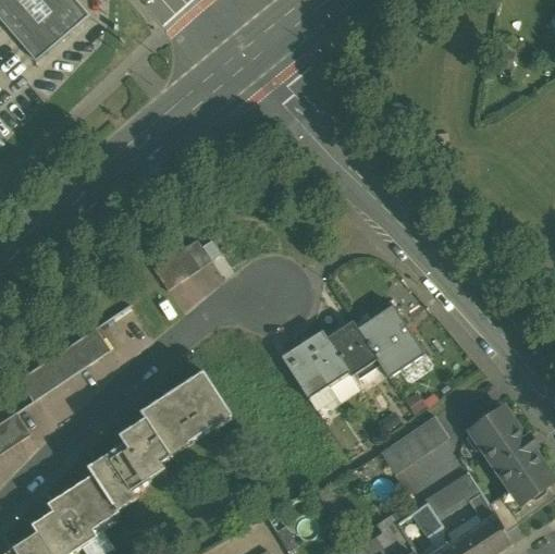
[(86,14),(74,0),(0,0),(0,20),(33,59),(86,14)]
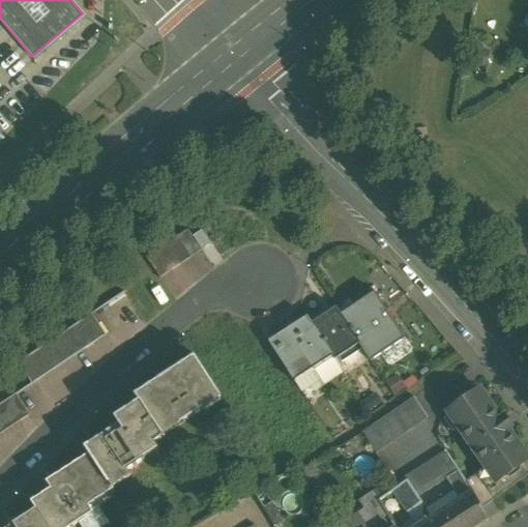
[(200,247),(191,234),(185,227),(175,233),(188,254),(200,247)]
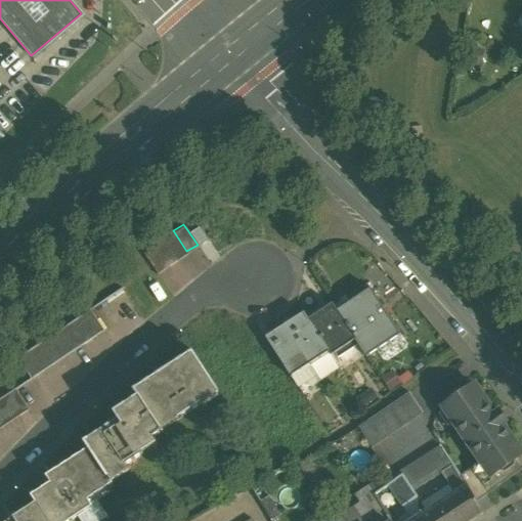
[(188,231),(198,245),(206,239),(198,225),(188,231)]
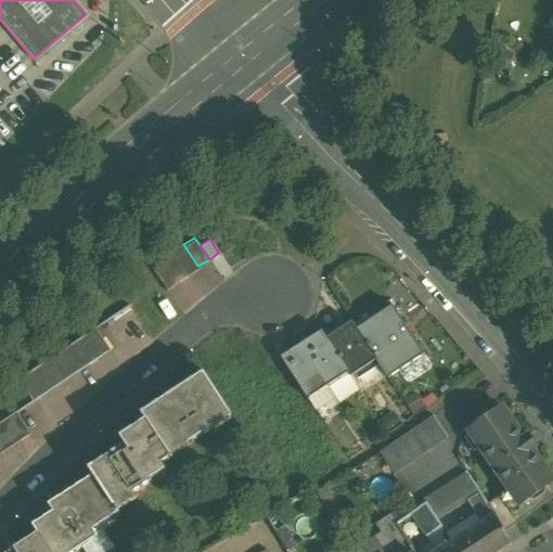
[(197,266),(183,244),(172,252),(188,273),(197,266)]
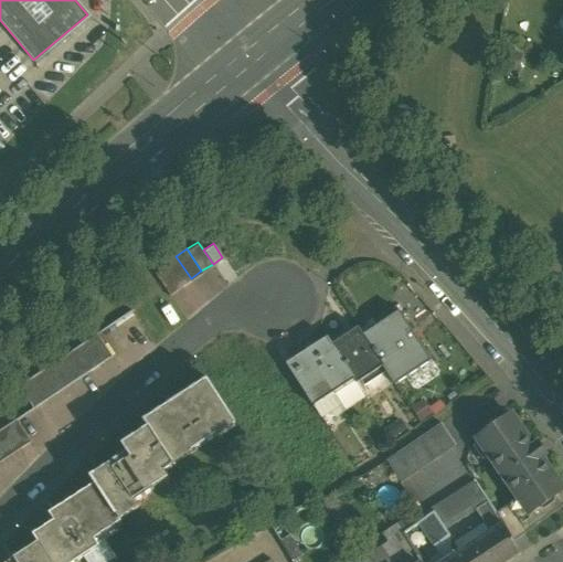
[(191,278),(176,256),(165,264),(180,286),(191,278)]
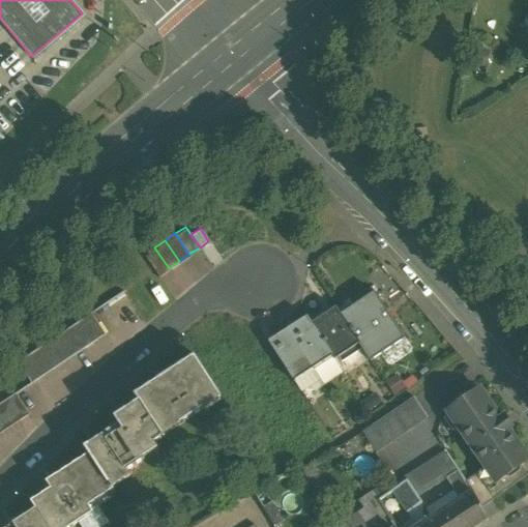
[(154,247),(144,255),(158,274),(169,268),(154,247)]
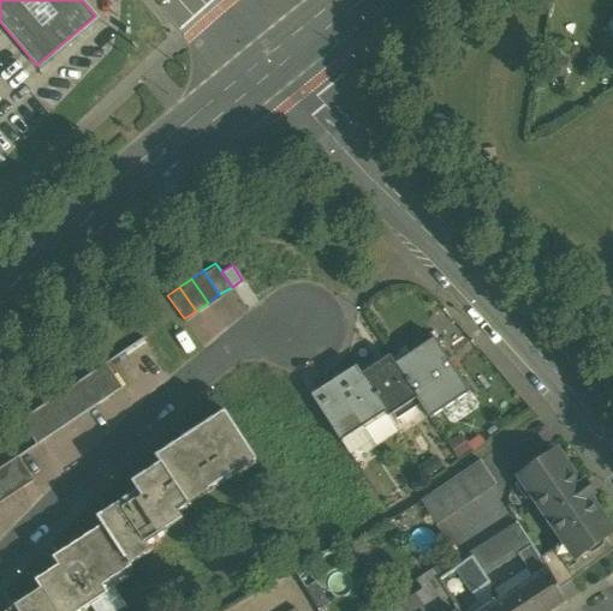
[(114,372),(153,349),(143,334),(105,357),(114,372)]
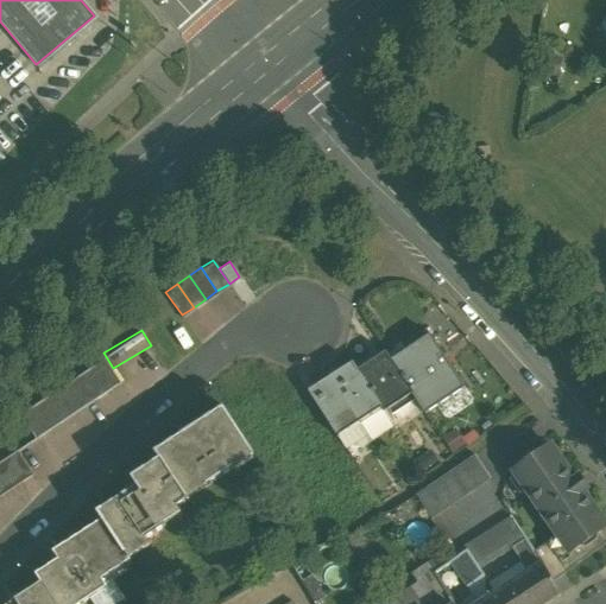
[(462,386),(428,331),(389,357),(410,392),(423,412),(462,386)]
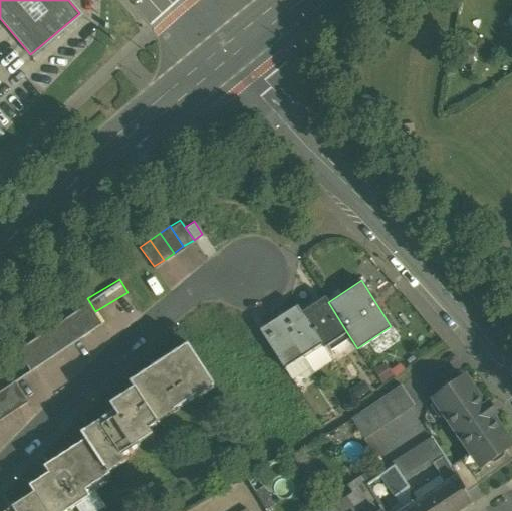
[(323,295),(300,311),(321,343),(323,346),(346,331),(328,302),(323,295)]
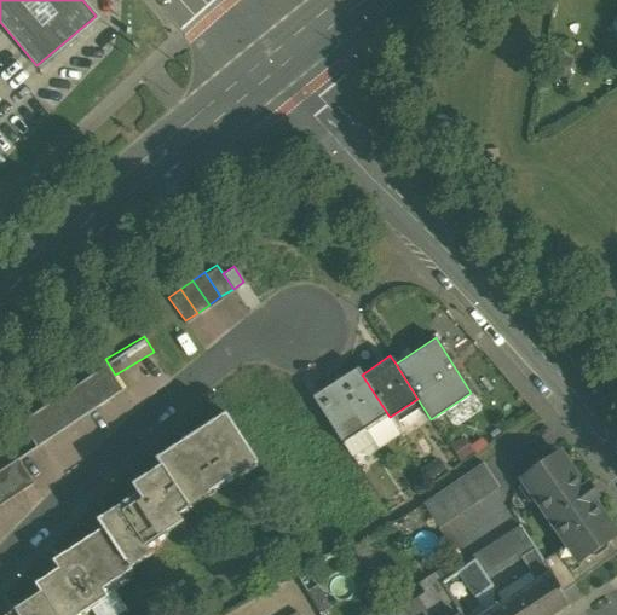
[(35,445),(121,387),(105,364),(19,422),(35,445)]
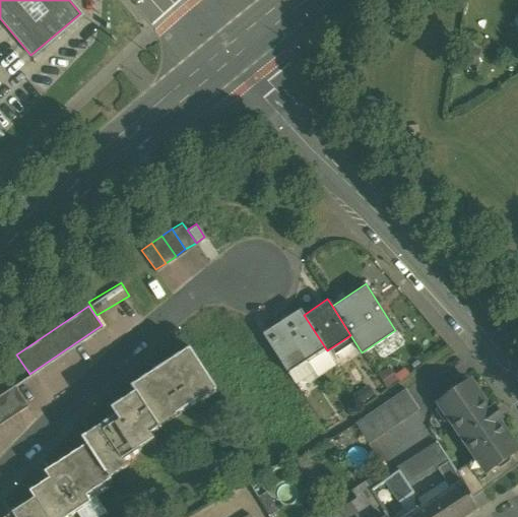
[(304,315),(300,309),(281,321),(306,360),(325,347),(304,315)]
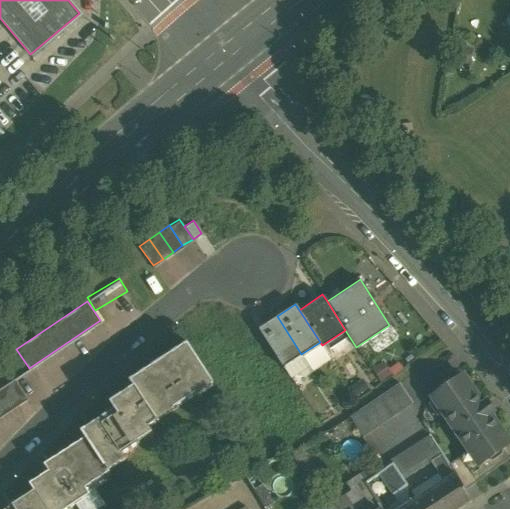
[(301,354),(277,316),(258,328),(283,366),(301,354)]
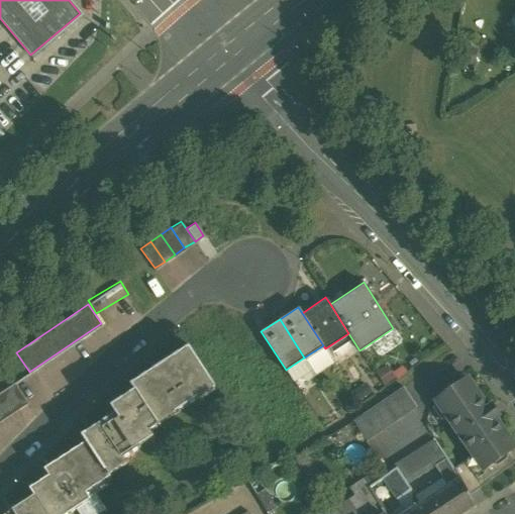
[(187,344),(129,383),(133,389),(110,405),(114,412),(81,433),(86,440),(104,468),(138,445),(134,438),(158,424),(157,422),(214,385),(187,344)]
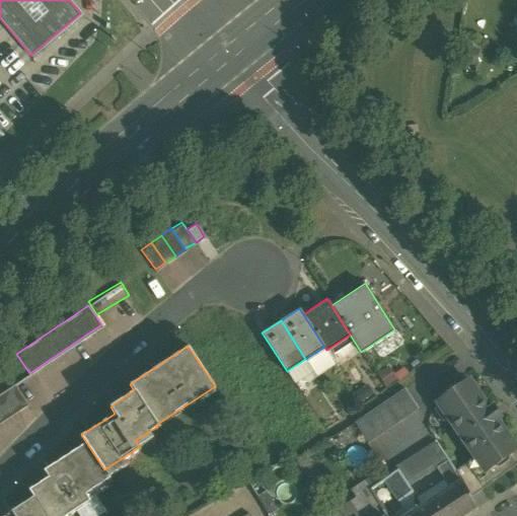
[(488,408),(468,379),(436,401),(474,455),(484,469),(508,452),(516,447),(498,423),(502,420),(492,404),(488,408)]
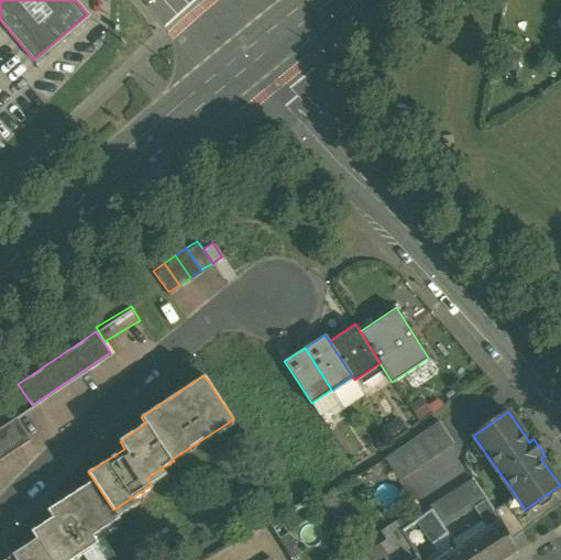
[(13,416),(0,425),(0,458),(29,439),(13,416)]
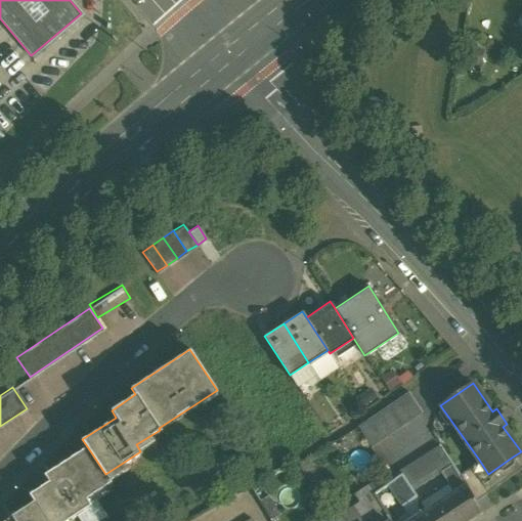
[(407,391),(357,425),(370,446),(421,411),(407,391)]
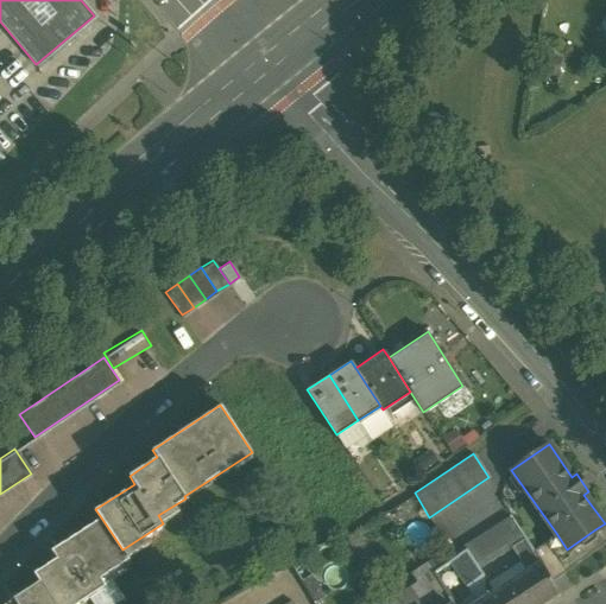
[(507,514),(461,545),(477,566),(522,538),(509,517),(510,517),(507,514)]
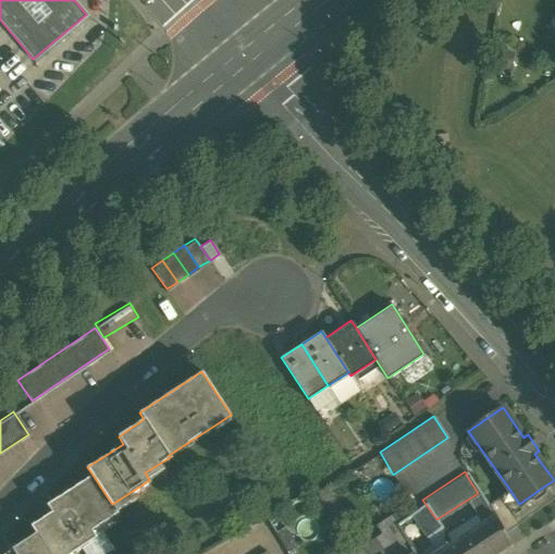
[(93,475),(47,504),(51,512),(32,525),(36,532),(50,553),(70,553),(96,538),(91,529),(118,513),(112,504),(93,475)]
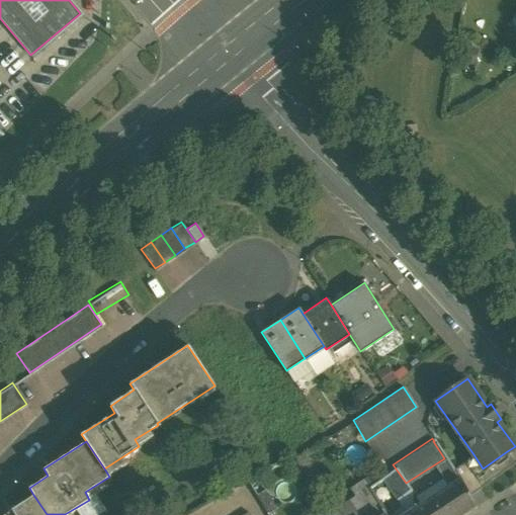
[(459,479),(468,494),(514,463),(507,451),(483,468),(474,454),(451,469),(459,479)]
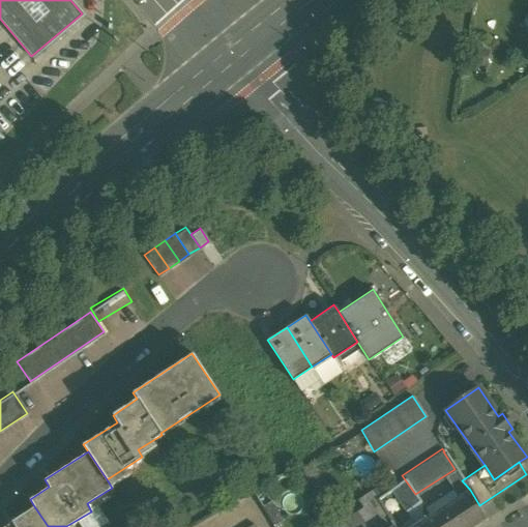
[(422,520),(427,526),(471,526),(487,517),(479,505),(470,490),(422,520)]
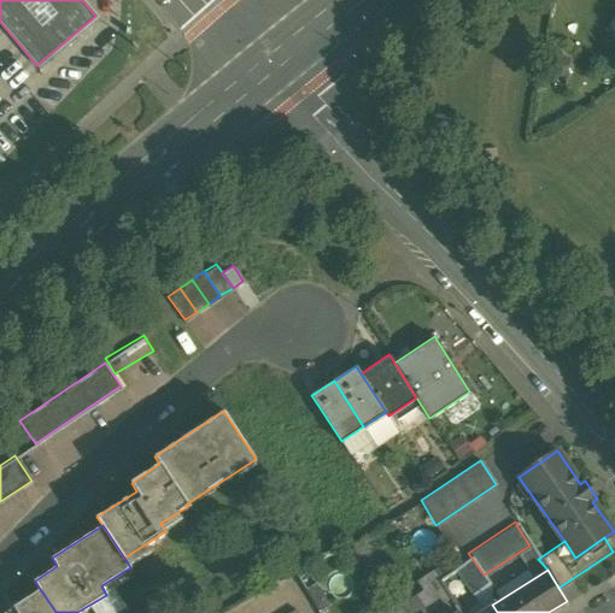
[(437,579),(415,594),(425,611),(447,596),(437,579)]
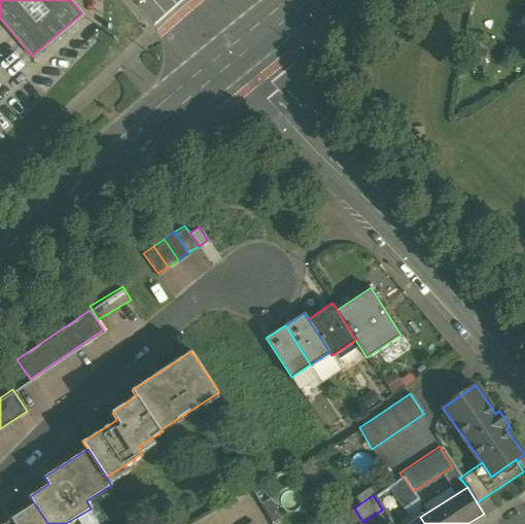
[(47,523),(34,503),(1,523),(47,523)]
